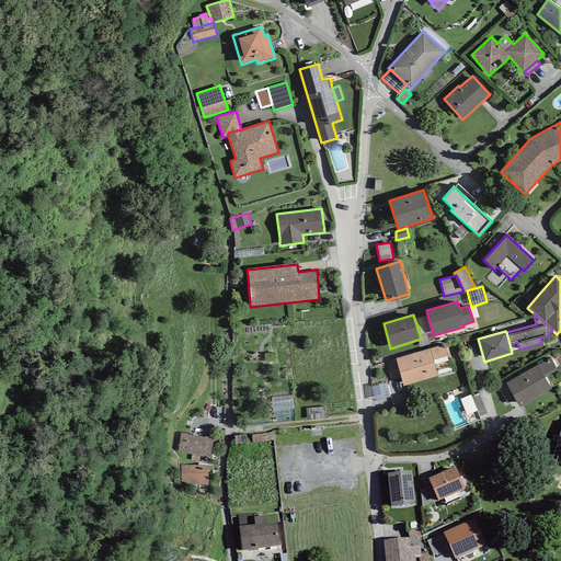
[(430,348),(396,358),(403,386),(437,376),(433,361),(448,355),(445,344),(430,348)]
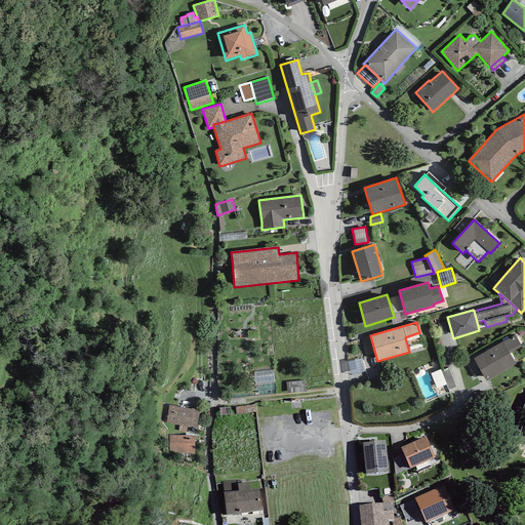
[(409,344),(422,340),(421,335),(408,338),(409,344)]
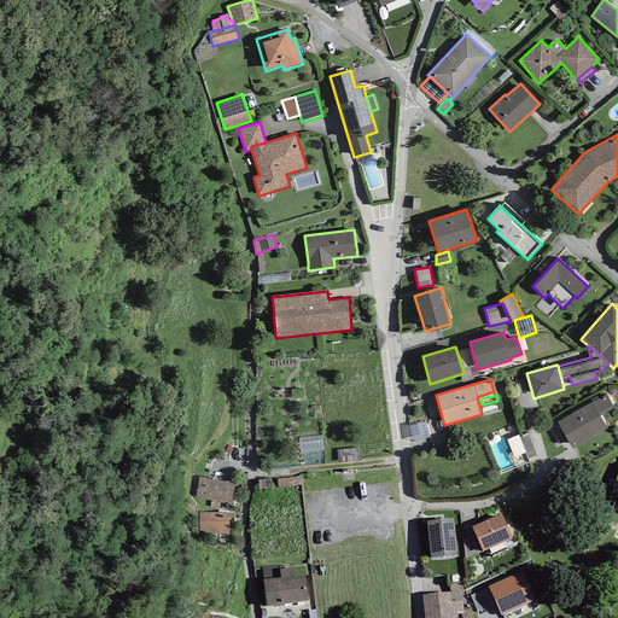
[(593,402),(558,423),(572,449),(607,429),(600,417),(614,408),(606,395),(593,402)]
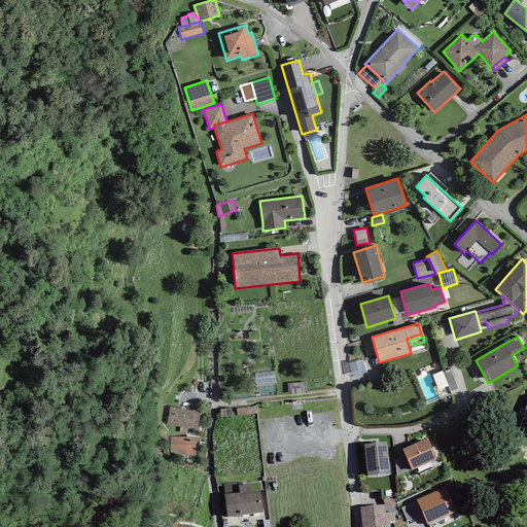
[(441,391),(451,387),(445,373),(434,377),(441,391)]
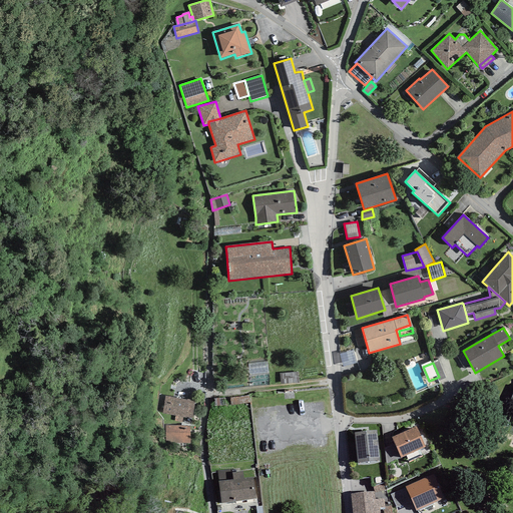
[(280,374),(281,384),(299,383),(298,372),(280,374)]
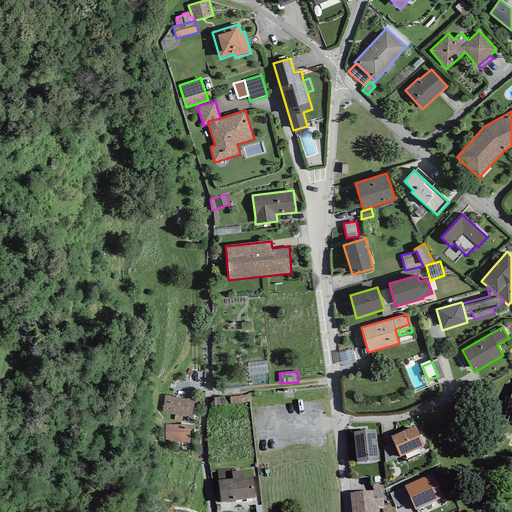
[(248,394),(229,397),(230,405),(249,402),(248,394)]
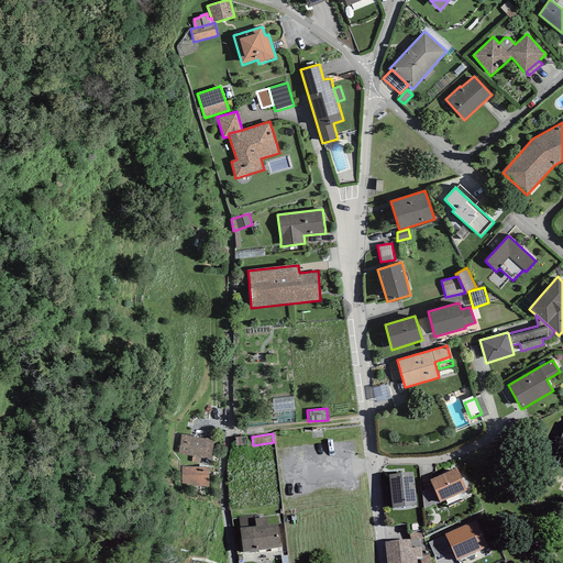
[(214,440),(181,434),(177,453),(192,456),(201,457),(210,460),(214,440)]
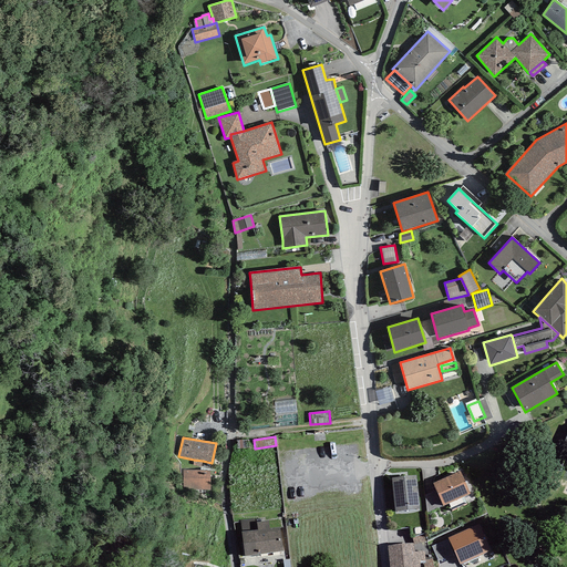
[(210,471),(183,470),(183,488),(210,491),(210,471)]
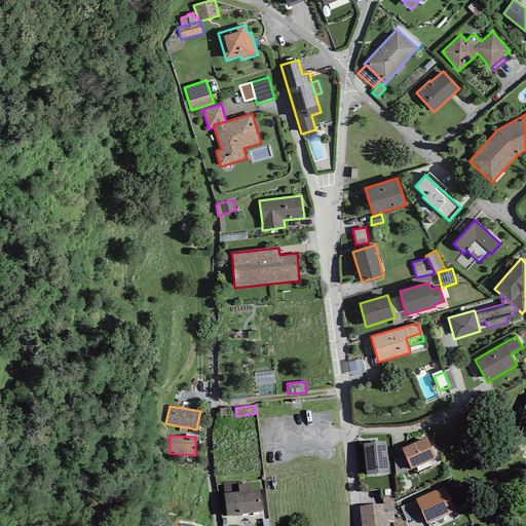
[(426,437),(402,448),(411,470),(436,458),(426,437)]
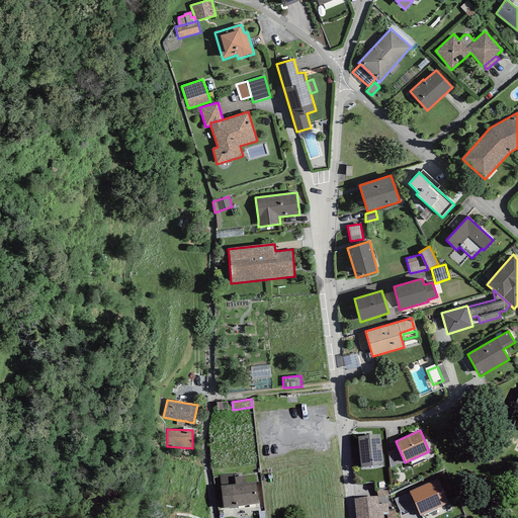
[(380,434),(357,437),(360,467),(383,465),(380,434)]
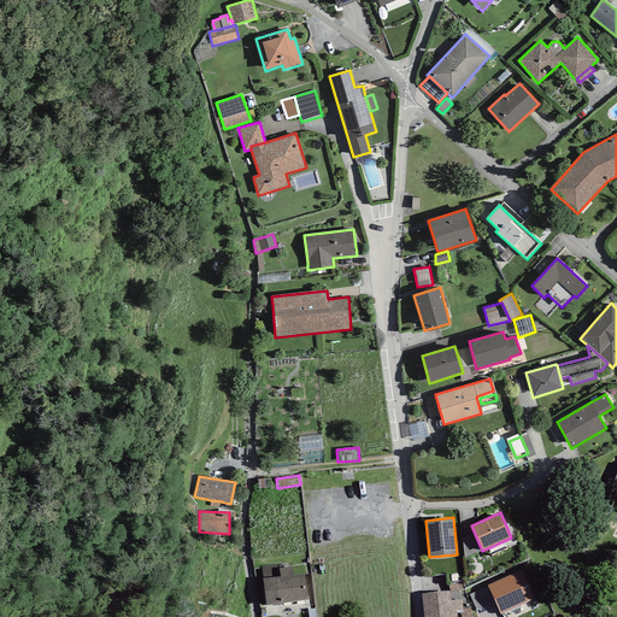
[(278,564),(262,566),(263,579),(262,579),(265,605),(307,600),(305,574),(293,575),(292,566),(280,568),(278,564)]
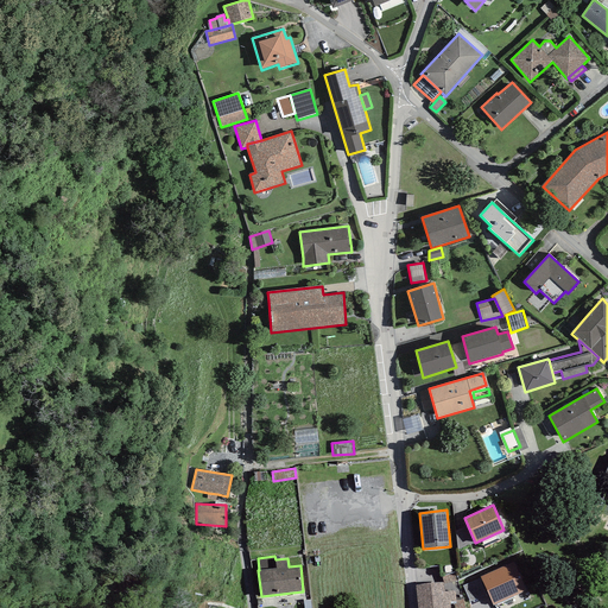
[(513,562),(480,577),(481,578),(488,594),(493,606),(526,590),(513,562)]
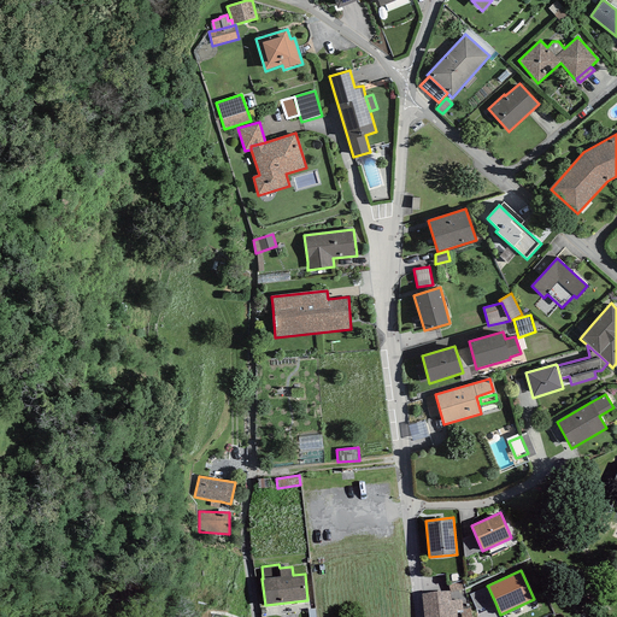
[(462,581),(448,585),(451,593),(464,588),(462,581)]
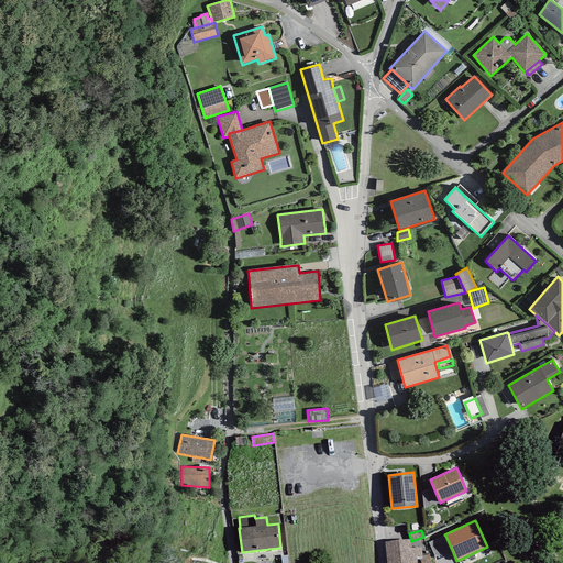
[(435,558),(452,550),(445,536),(429,542),(435,558)]
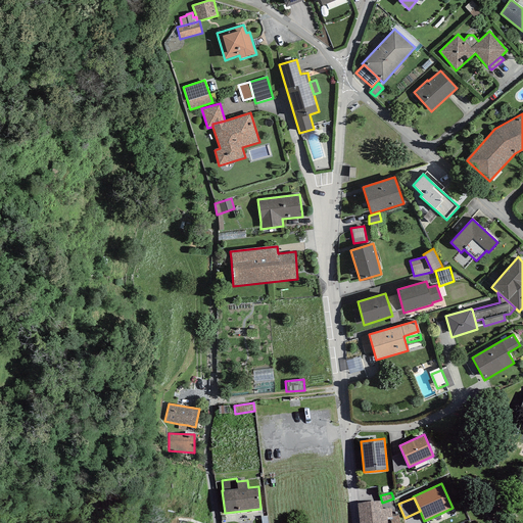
[(381,502),(358,504),(359,522),(387,522),(387,518),(390,517),(392,517),(390,509),(382,509),(381,502)]
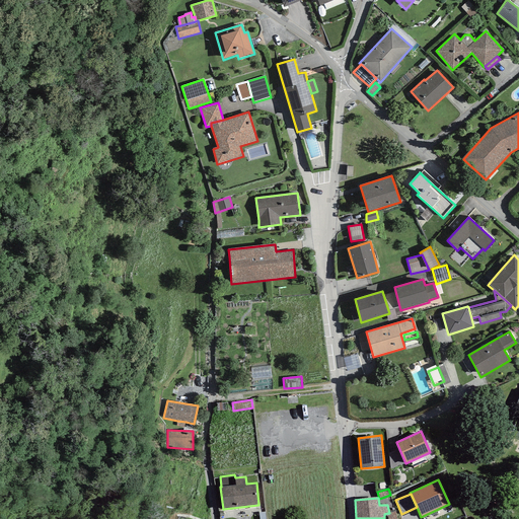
All buildings are outlined.
